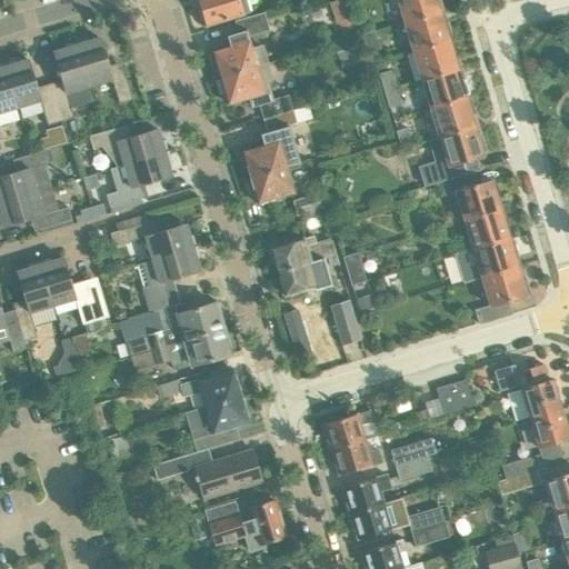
[(245,0),(197,0),(199,6),(199,12),(200,18),(203,21),(205,25),(248,12),(245,0)]
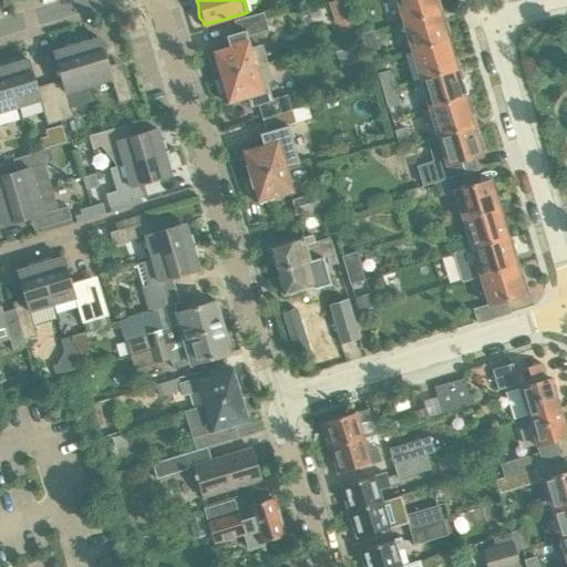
[(348,0),(337,0),(329,3),(334,20),(353,14),(348,0)]
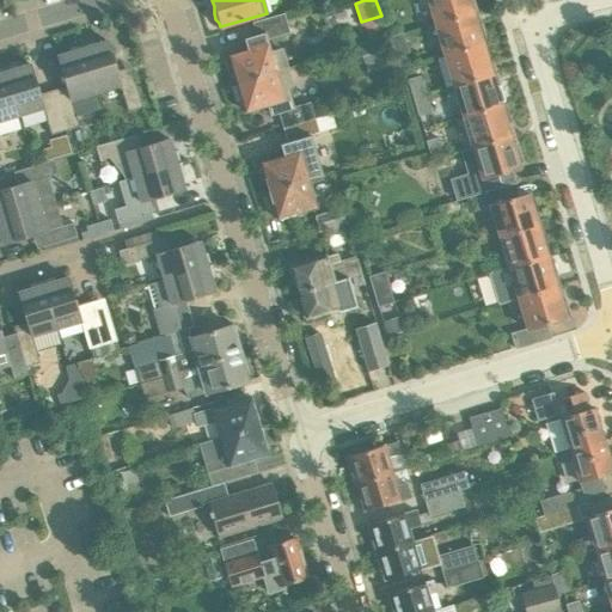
[(428,0),(435,24),(475,12),(470,0),(428,0)]
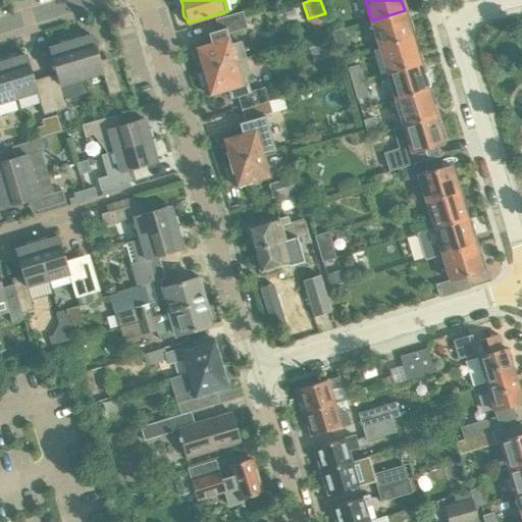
[(371,20),(379,47),(413,37),(412,34),(415,33),(411,19),(408,20),(405,10),(371,20)]
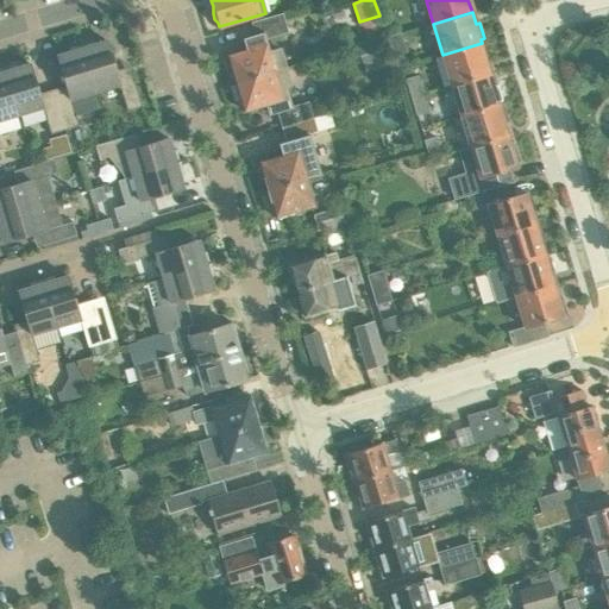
[(228,55),(237,82),(287,68),(282,48),(269,51),(265,39),(288,32),(283,13),(251,23),(256,36),(248,38),(250,48),(228,55)]
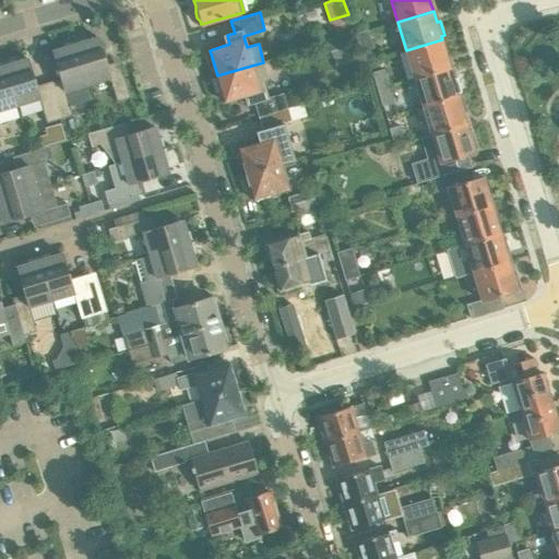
[(348,14),(330,20),(336,36),(352,30),(347,18),(349,18),(348,14)]
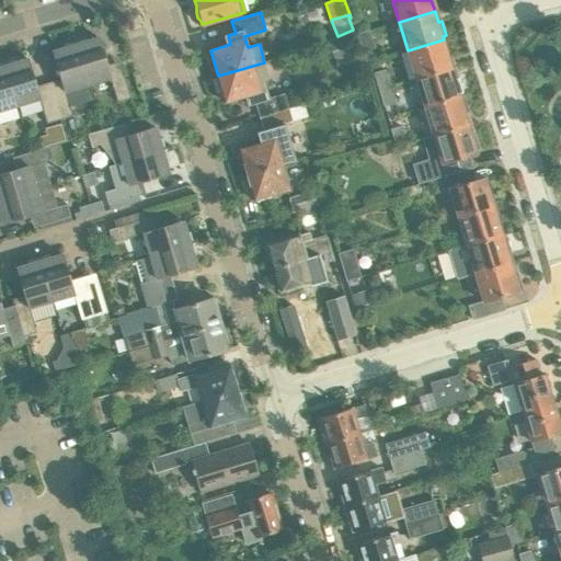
[(367,32),(357,35),(363,52),(373,48),(367,32)]
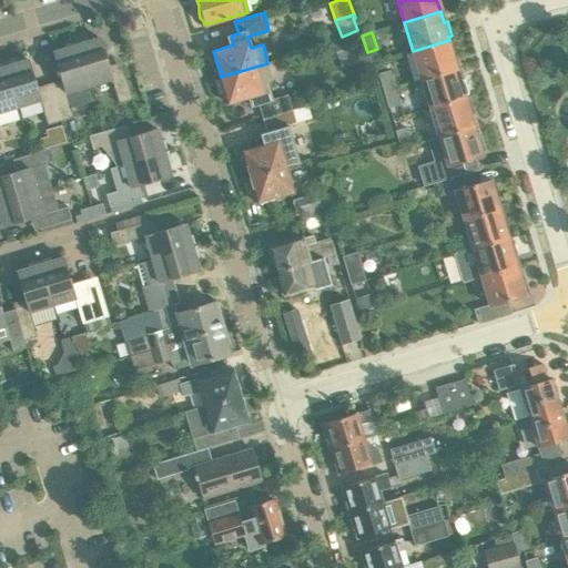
[(75,41),(89,84),(111,78),(119,103),(132,99),(122,68),(110,72),(100,38),(88,42),(87,38),(75,41)]
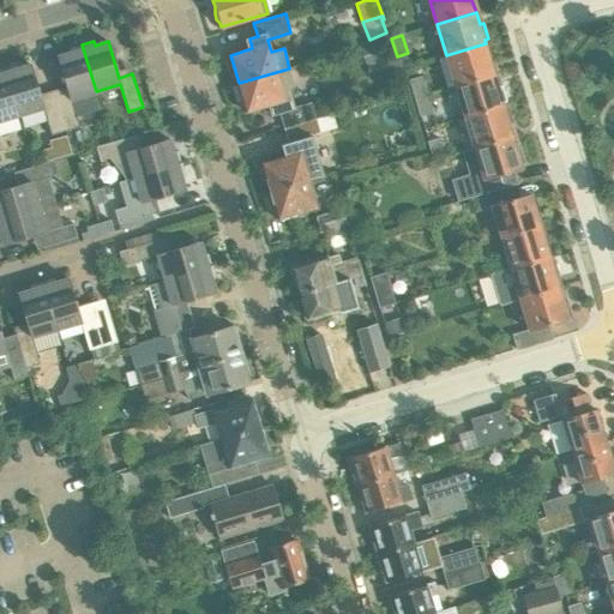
[(379,43),(360,50),(365,66),(385,59),(379,43)]
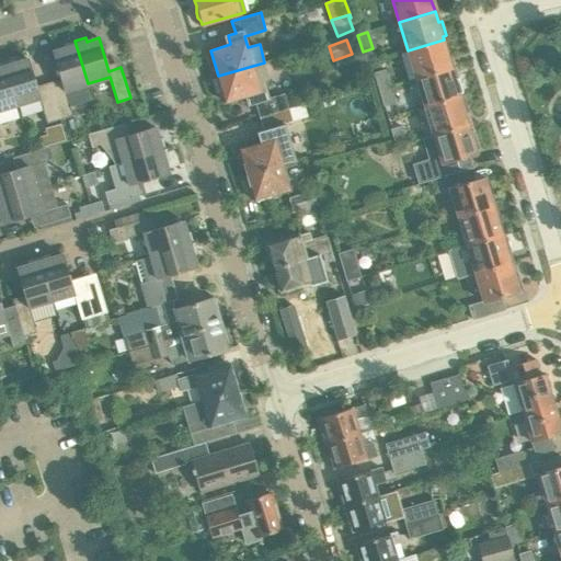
[(408,50),(416,78),(451,68),(448,56),(451,55),(447,41),(444,42),(444,39),(408,50)]
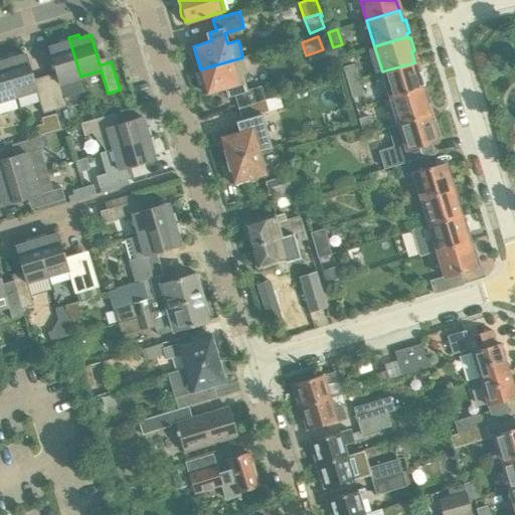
[(56,77),(46,81),(55,110),(66,106),(64,97),(84,91),(80,76),(68,37),(57,40),(58,44),(47,47),(56,77)]
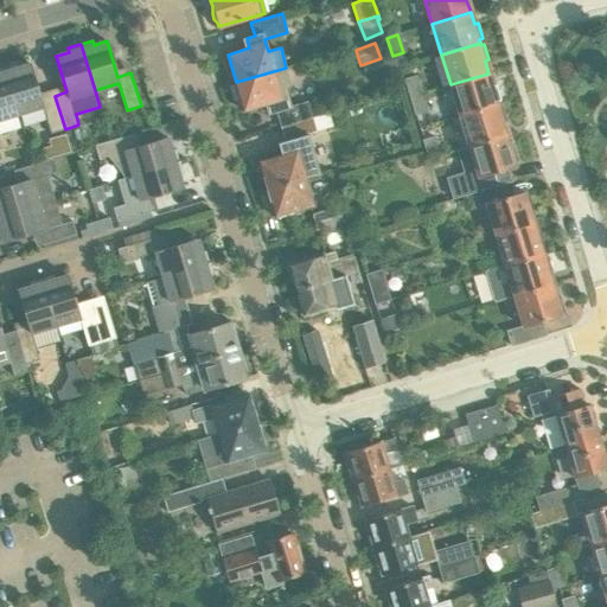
[(17,64),(4,68),(18,114),(43,107),(51,133),(65,129),(55,96),(42,100),(31,64),(18,68),(17,64)]
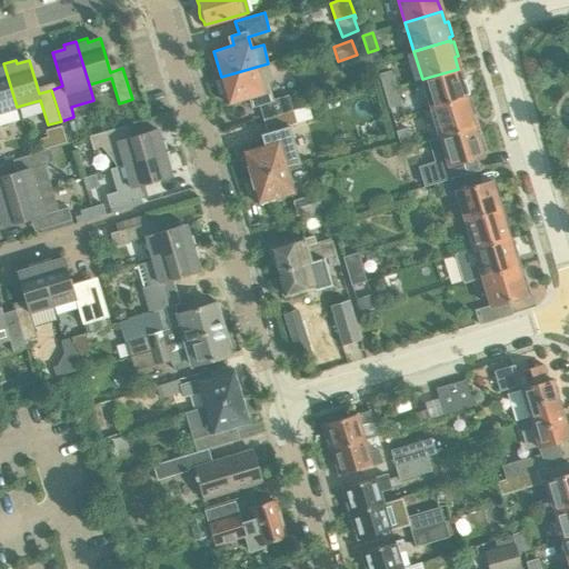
[(0,131),(0,111),(17,107),(3,63),(0,63),(0,139),(2,139),(0,131)]
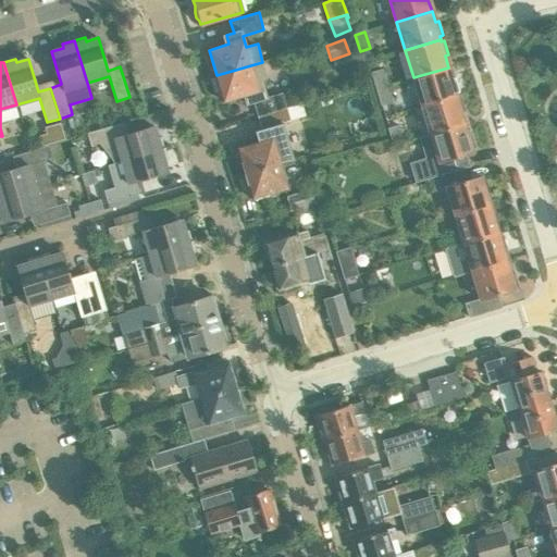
[(257,116),(258,115),(287,108),(282,93),(268,97),(262,81),(268,79),(262,62),(217,75),(224,101),(245,95),(247,103),(252,101),(257,116)]
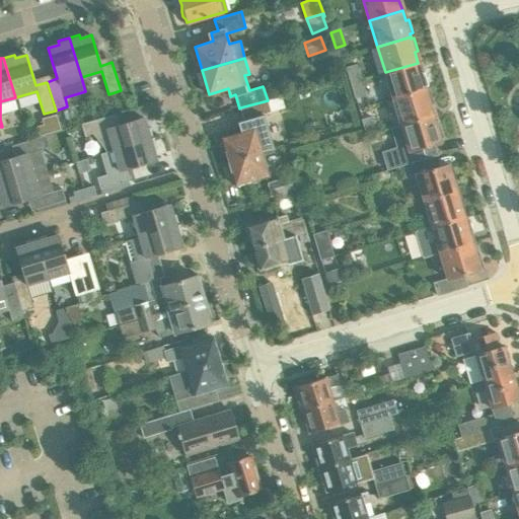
[(385,72),(393,98),(426,88),(425,86),(429,85),(425,72),(421,73),(418,63),(385,72)]
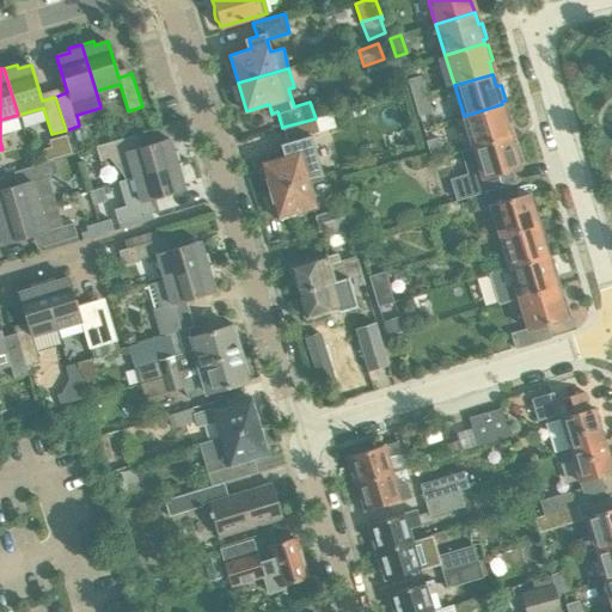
[(408,79),(412,98),(426,95),(421,75),(408,79)]
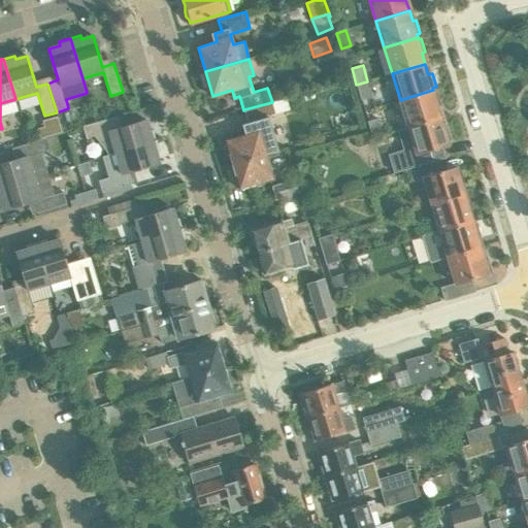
[(367,81),(356,85),(361,101),(372,97),(367,81)]
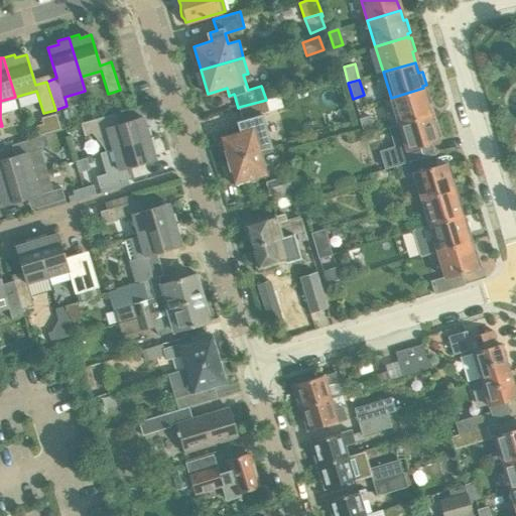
[(391,98),(398,123),(431,113),(428,104),(431,102),(427,90),(424,91),(423,88),(391,98)]
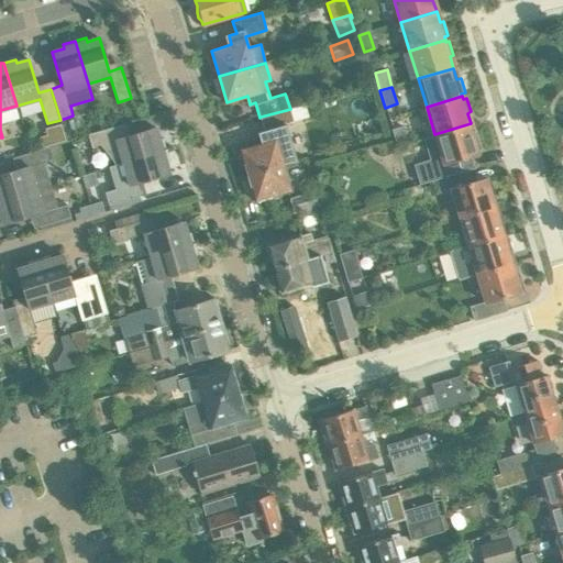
[(319,102),(321,109),(331,106),(329,99),(319,102)]
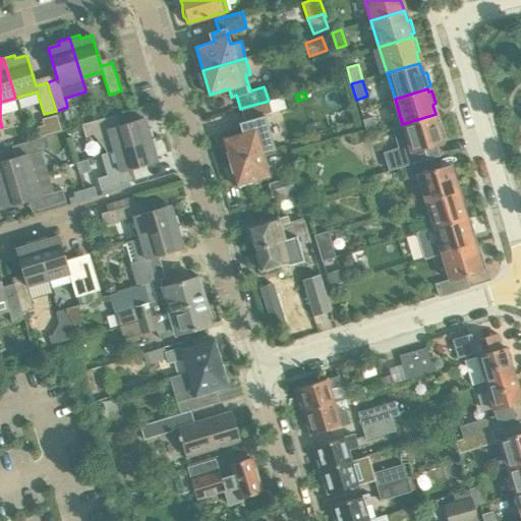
[(222,137),(229,161),(263,152),(274,149),(264,116),(272,113),(269,101),(241,108),(244,121),(239,122),(241,131),(222,137)]
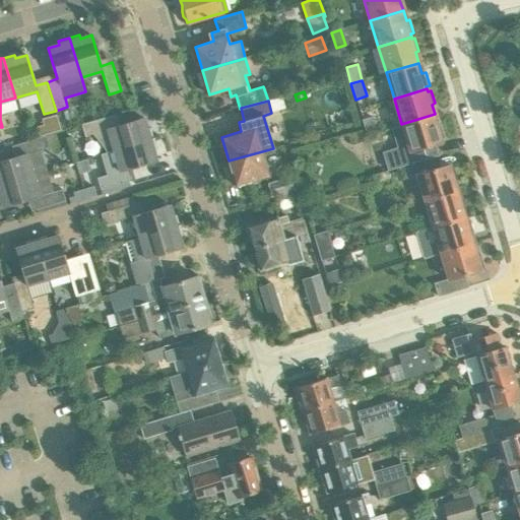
[(56,114),(42,119),(47,135),(61,130),(56,114)]
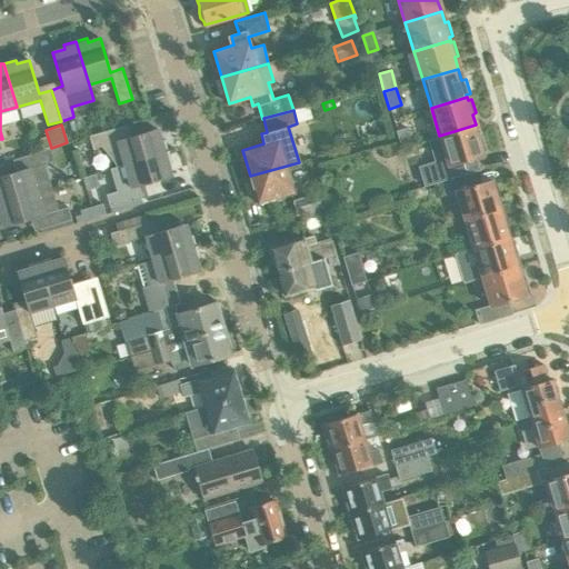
[(423,172),(427,186),(470,172),(467,160),(485,155),(483,151),(487,150),(482,137),(479,137),(476,125),(439,136),(448,166),(423,172)]
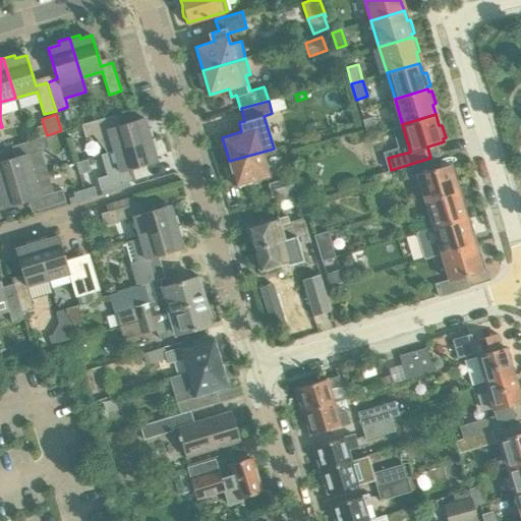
[(106,153),(114,151),(154,138),(151,127),(148,128),(143,117),(113,126),(110,116),(81,124),(84,136),(93,134),(105,151),(106,153)]
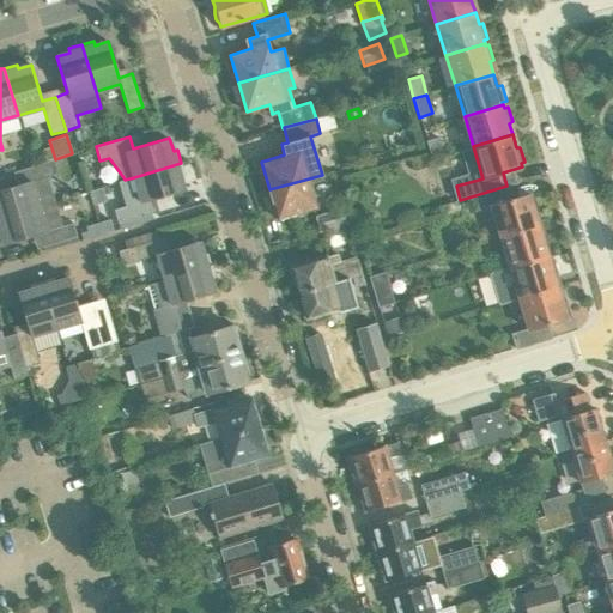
[(426,141),(430,152),(431,161),(445,157),(439,137),(426,141)]
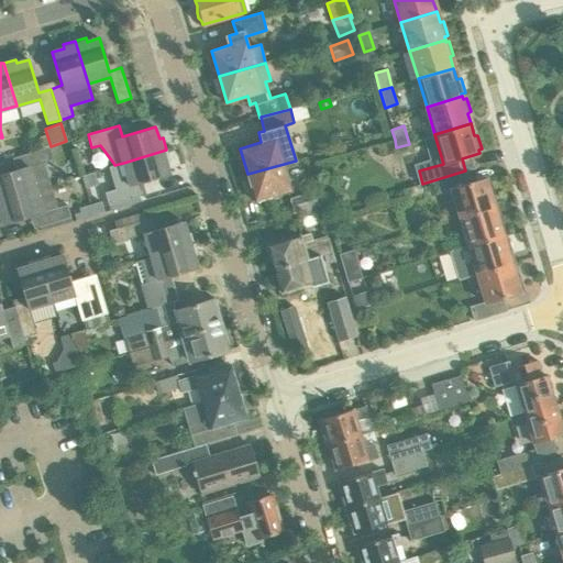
[(0,199),(28,191),(35,189),(29,167),(54,159),(50,146),(19,156),(22,167),(0,174),(0,199)]
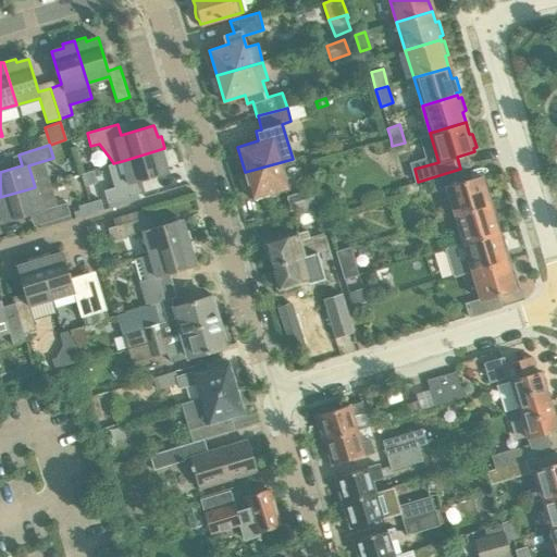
[(114,187),(103,190),(108,203),(138,194),(135,183),(168,173),(164,161),(168,159),(164,148),(122,161),(113,163),(107,164),(114,187)]
